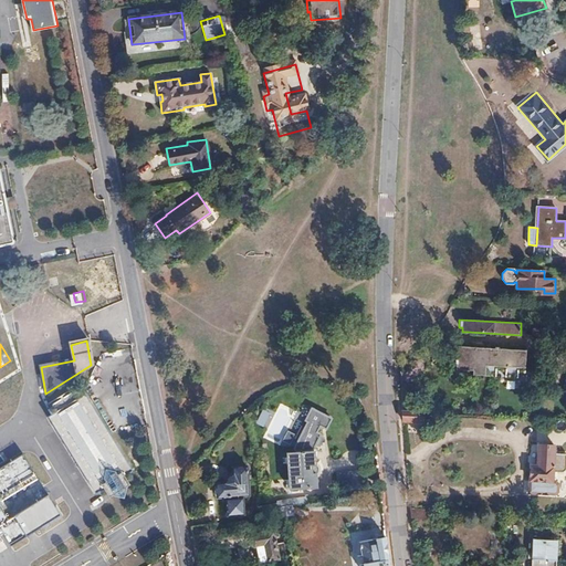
[(526,370),(528,350),(459,345),(458,366),(473,367),(473,373),(498,374),(498,369),(507,369),(506,375),(520,376),(520,370),(526,370)]
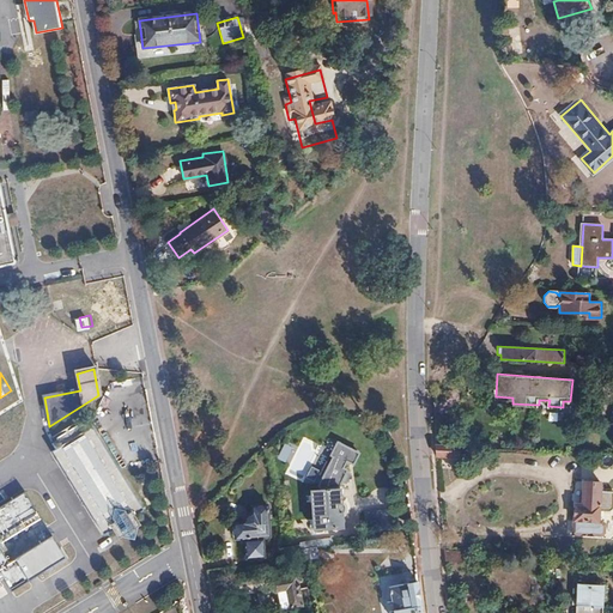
[(125,536),(127,538),(135,532),(137,529),(140,526),(138,521),(139,514),(144,511),(133,495),(111,461),(91,428),(83,432),(78,425),(56,438),(61,445),(53,451),(74,485),(105,535),(109,533),(116,534),(119,540),(125,536)]
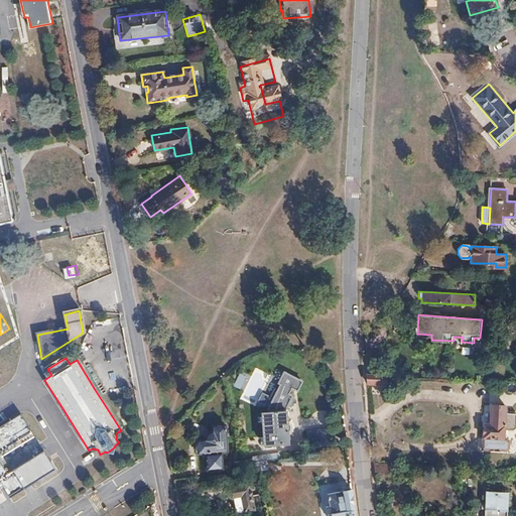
[(237,374),(232,386),(243,390),(247,378),(237,374)]
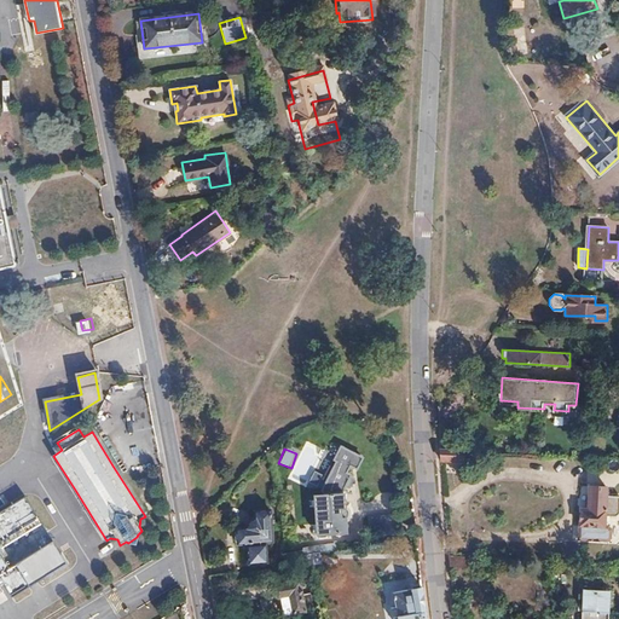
[(463,461),(463,450),(440,449),(441,460),(463,461)]
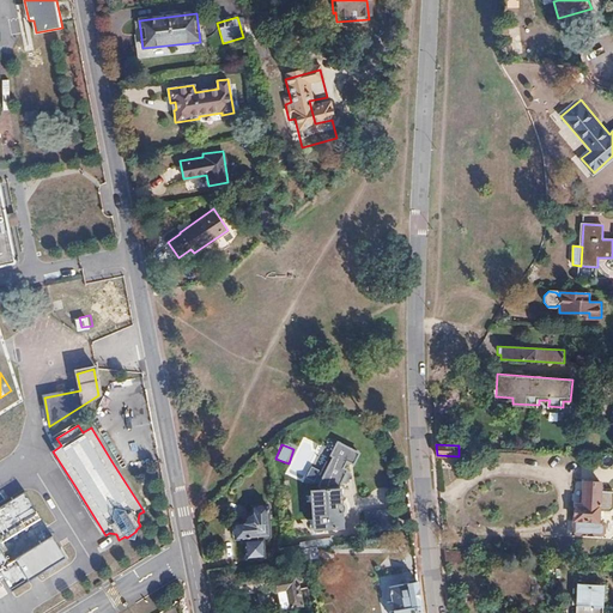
[(599,521),(600,511),(610,511),(612,509),(612,508),(612,491),(600,492),(601,483),(583,483),(582,503),(575,503),(572,533),(601,535),(604,532),(605,525),(601,521),(599,521)]
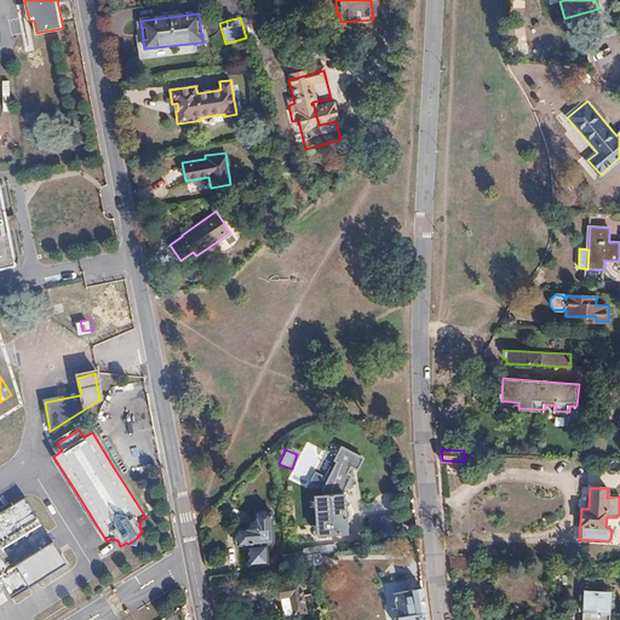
[(26,497),(0,512),(0,581),(11,600),(68,564),(26,497)]
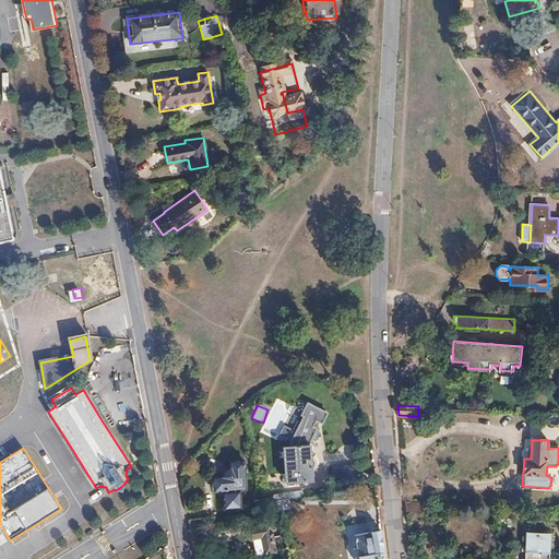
[(310,448),(284,449),(286,484),(312,482),(310,448)]
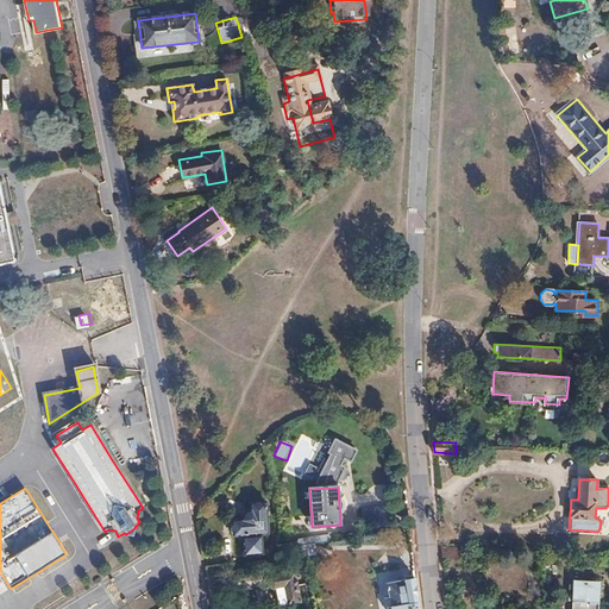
[(268,533),(265,502),(250,503),(250,508),(242,518),(233,518),(234,534),(268,533)]
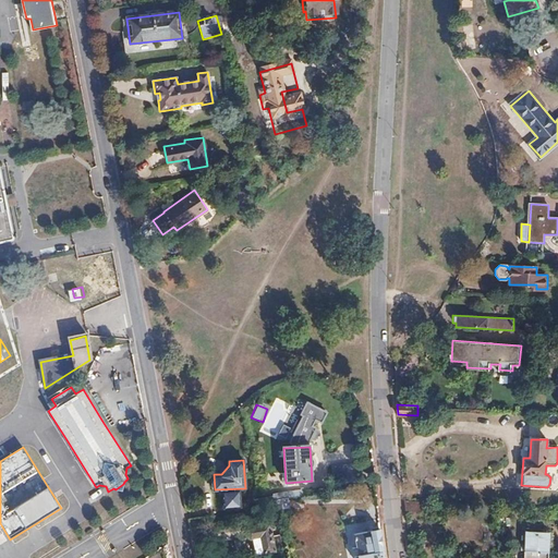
[(276,512),(274,501),(273,497),(254,501),(257,514),(268,513),(276,512)]
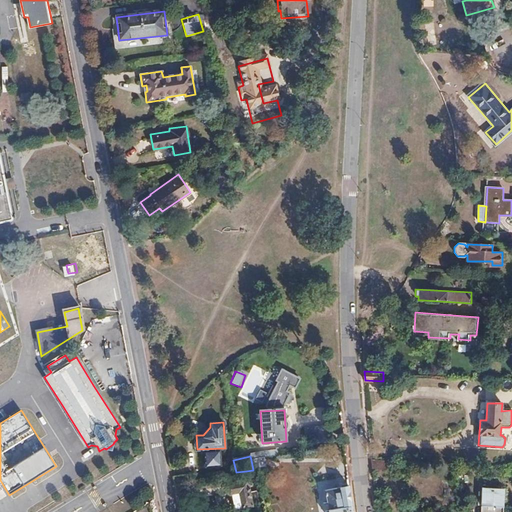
[(267,468),(265,457),(251,460),(253,470),(267,468)]
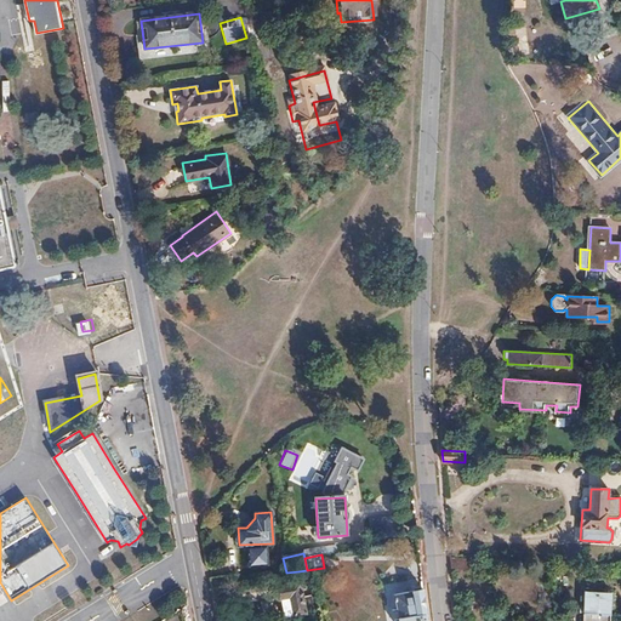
[(472,568),(473,558),(451,557),(451,568),(472,568)]
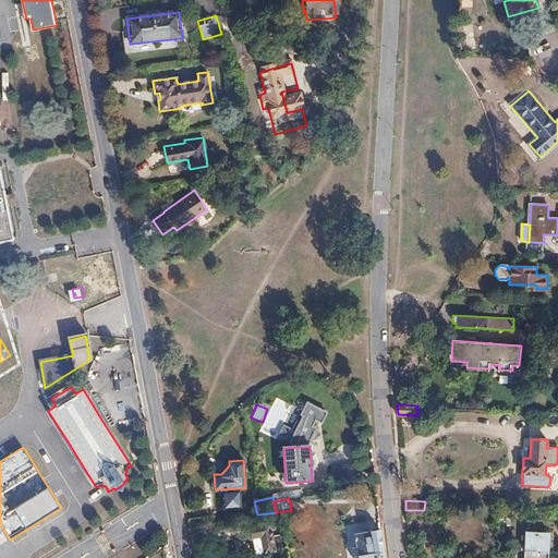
[(208,524),(207,516),(186,519),(189,528),(208,524)]
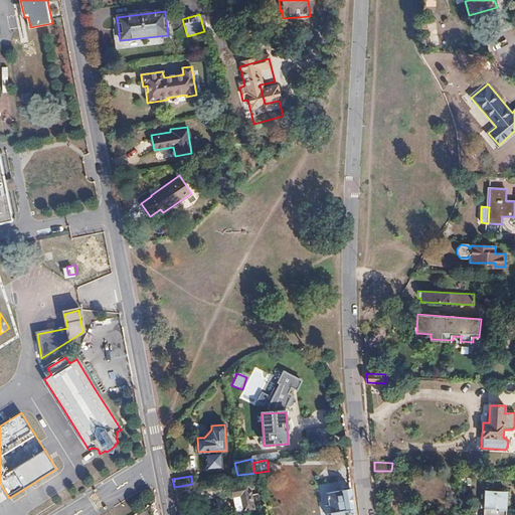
[(192,494),(190,484),(174,487),(176,497),(192,494)]
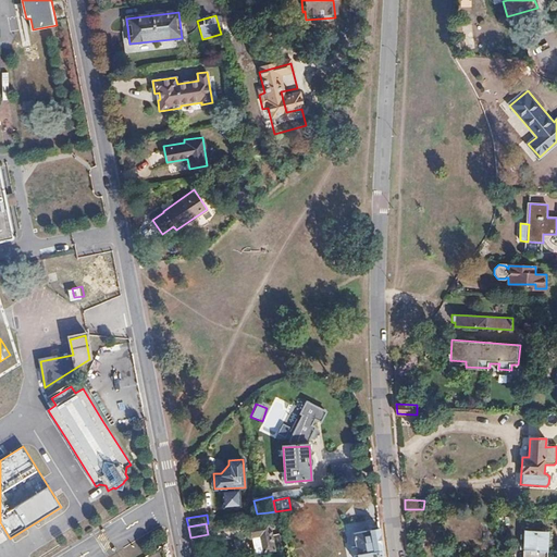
[(282,548),(280,534),(271,536),(269,523),(248,528),(247,529),(246,531),(246,533),(246,535),(247,536),(250,539),(252,539),(255,554),(282,548)]
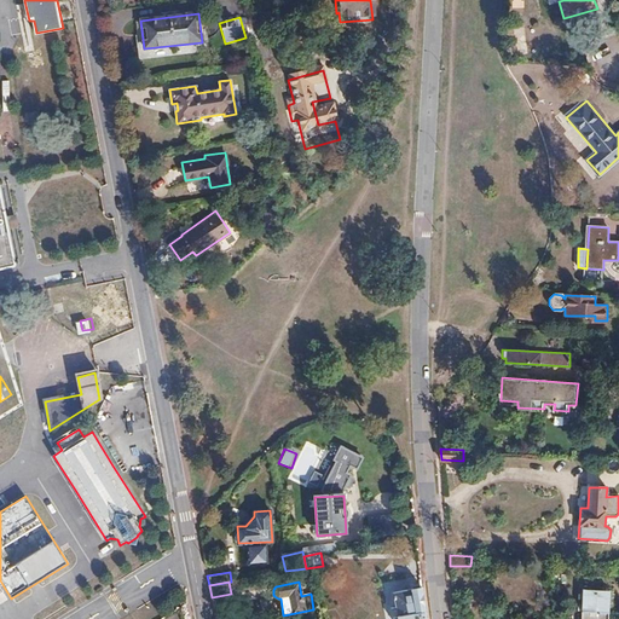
[(608,618),(611,589),(583,586),(582,618),(608,618)]
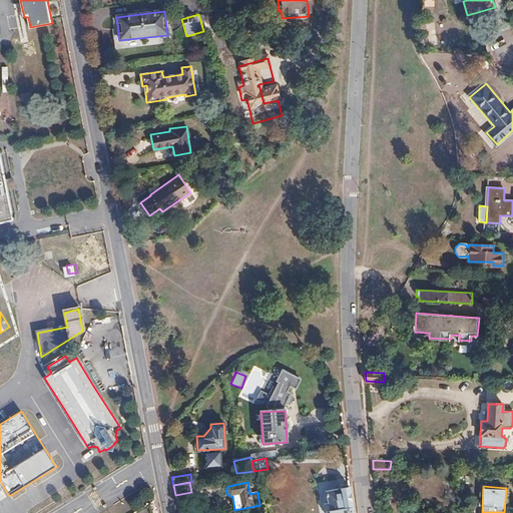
[(353,512),(352,499),(350,487),(327,491),(330,512),(353,512)]
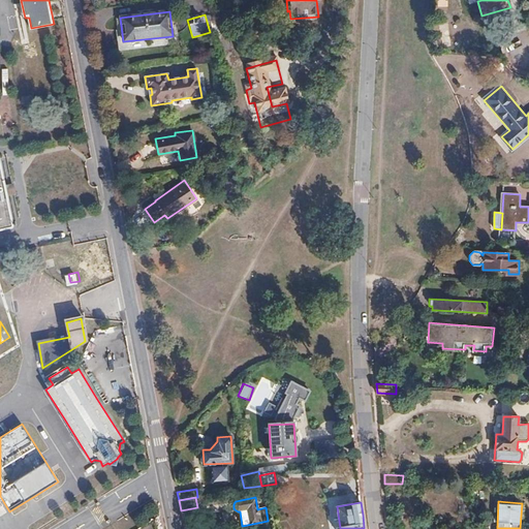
[(277,522),(278,528),(289,528),(288,520),(277,522)]
